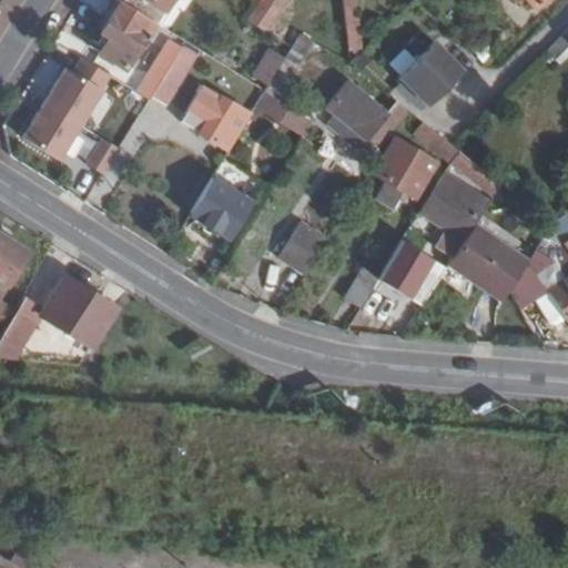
[(119,0),(119,1),(152,22),(156,24),(171,0),(119,0)]
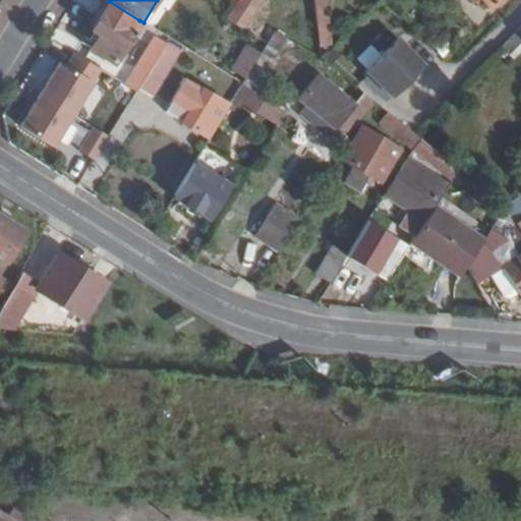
[(237,0),(227,19),(242,30),(261,0),(237,0)]
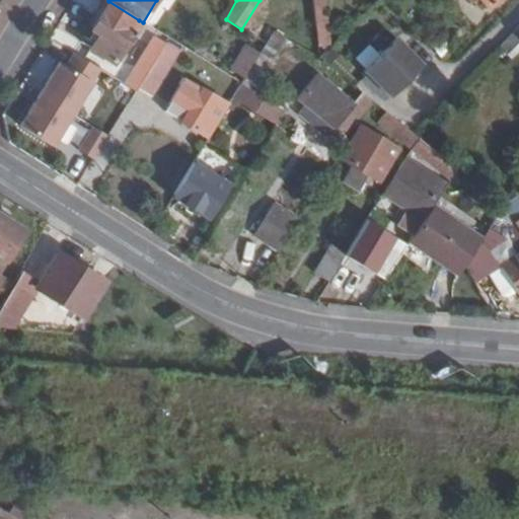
[(139,20),(108,1),(90,29),(99,34),(90,49),(113,62),(139,20)]
